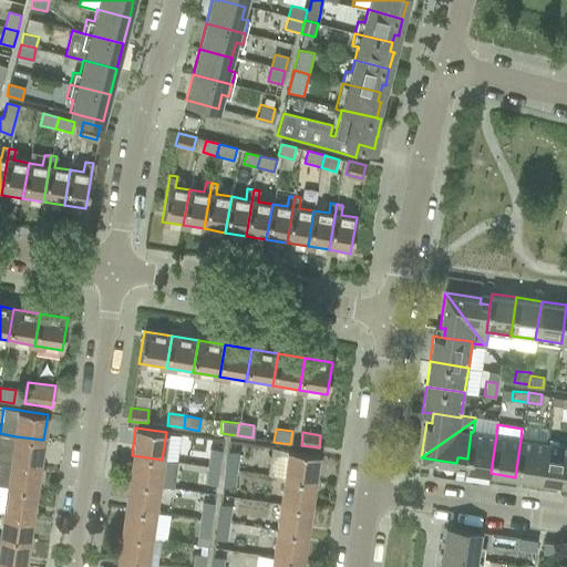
[(467,459),(465,470),(491,473),(496,435),(473,432),(471,432),(467,459)]
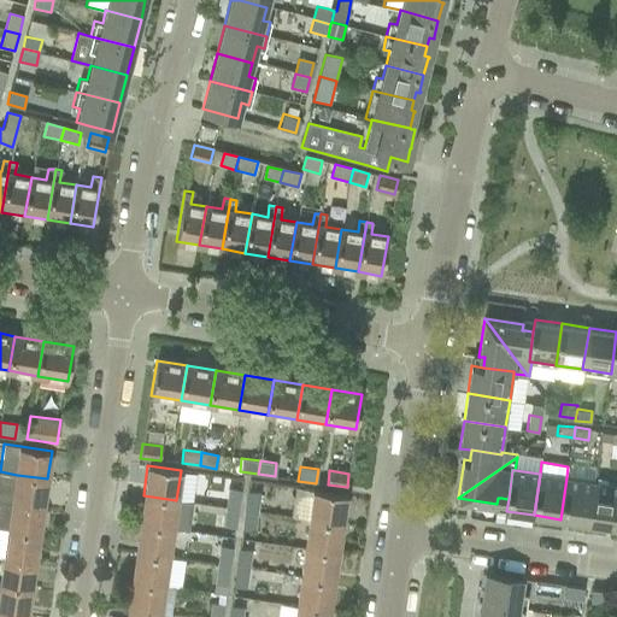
[(17,475),(12,501),(43,506),(47,479),(17,475)]
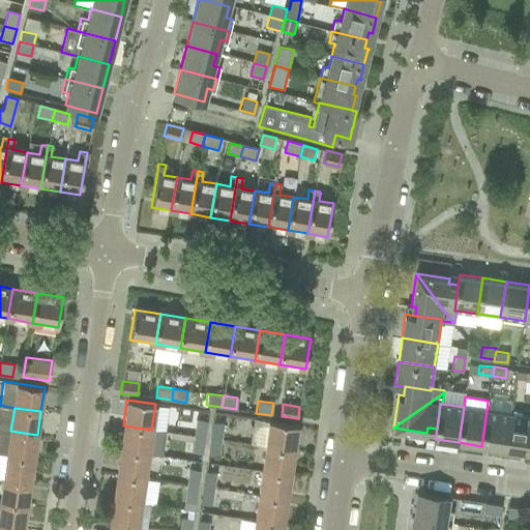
[(481,446),(505,449),(510,414),(487,410),(481,446)]
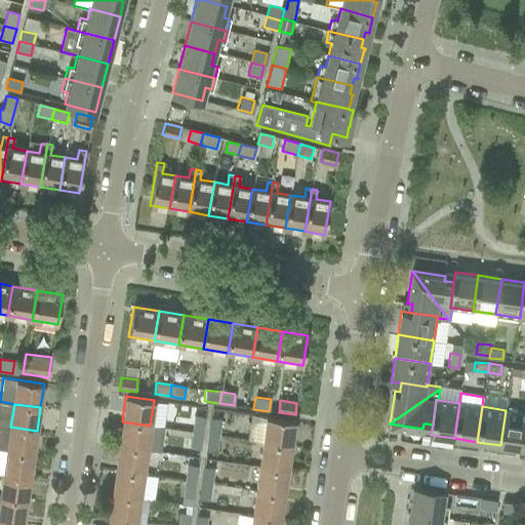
[(500,445),(524,448),(524,438),(524,412),(506,410),(500,445)]
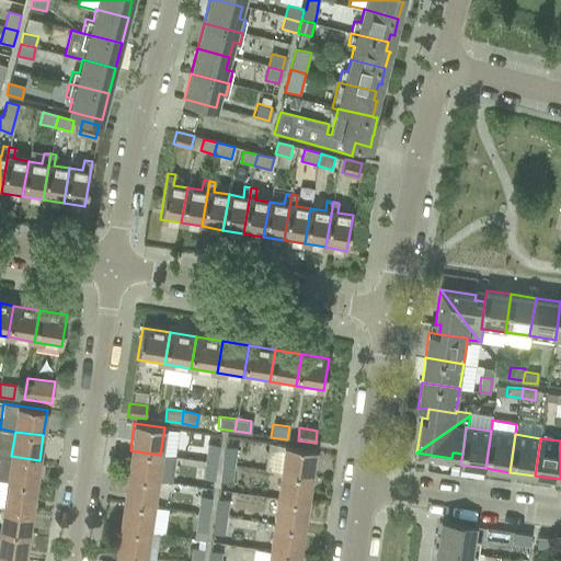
[(207,444),(205,460),(217,462),(219,445),(207,444)]
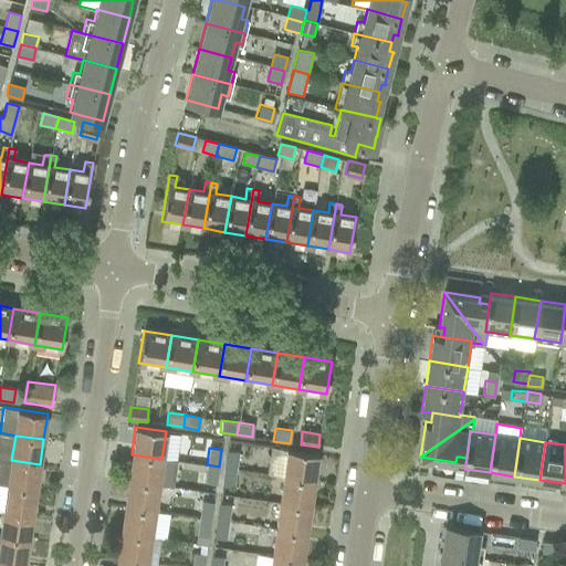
[(228,450),(224,468),(237,469),(239,452),(228,450)]
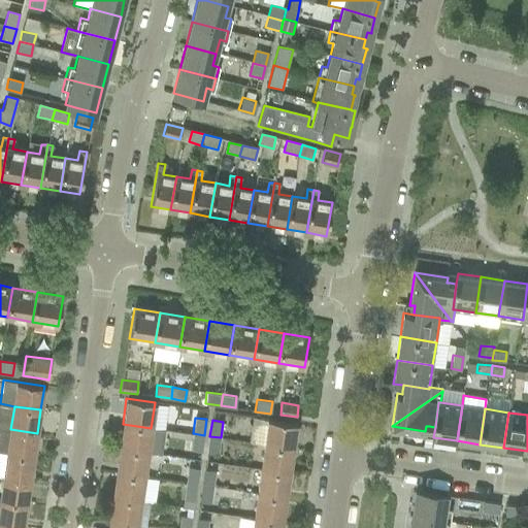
[(252,426),(249,442),(264,444),(292,449),(296,424),(275,421),(267,420),(267,424),(260,423),(252,426)]
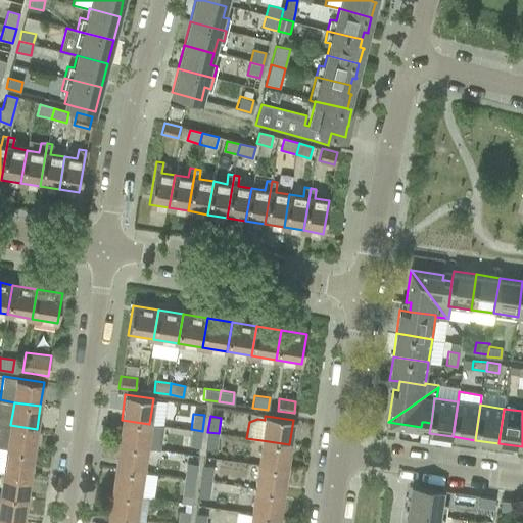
[(122,420),(117,443),(146,447),(149,424),(122,420)]
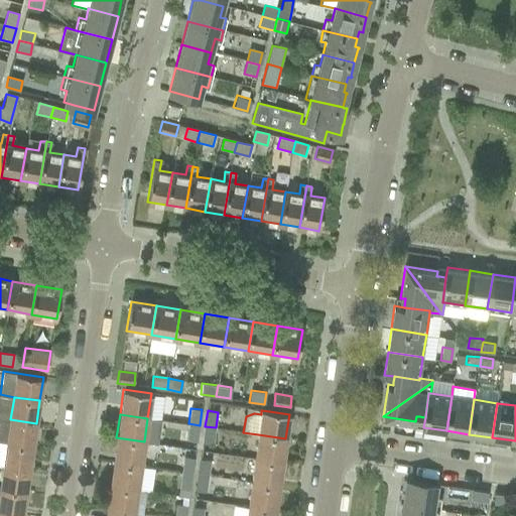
[(0,441),(7,442),(33,446),(36,423),(10,419),(0,417),(0,441)]
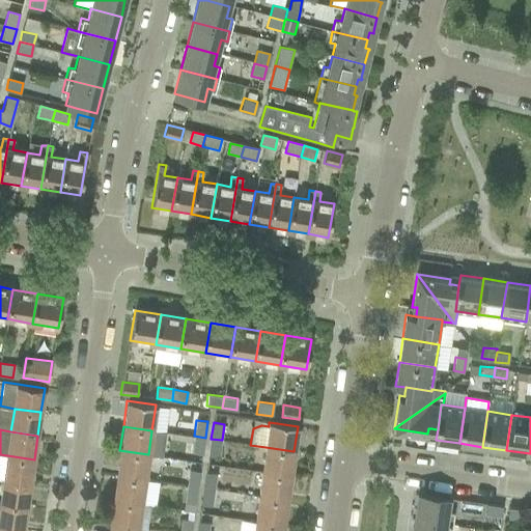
[(194,436),(191,453),(203,454),(205,438),(194,436)]
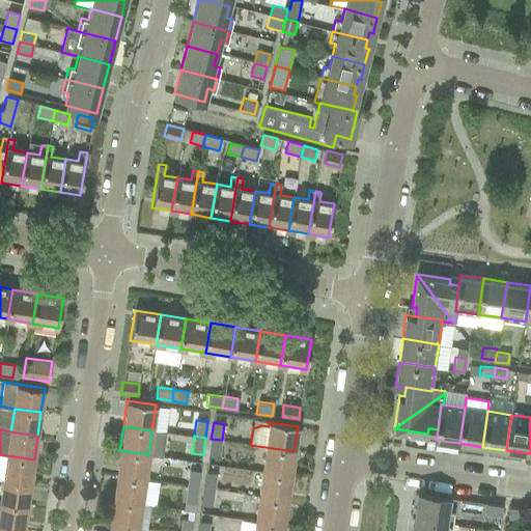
[(211,439),(208,455),(210,455),(219,457),(222,440),(211,439)]
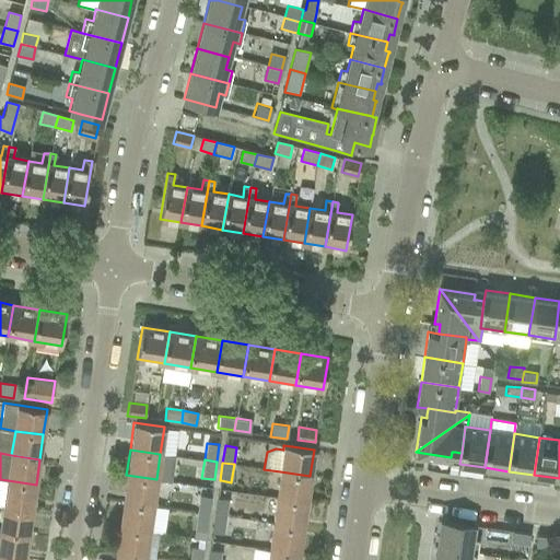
[(280,471),(276,498),(306,502),(310,476),(280,471)]
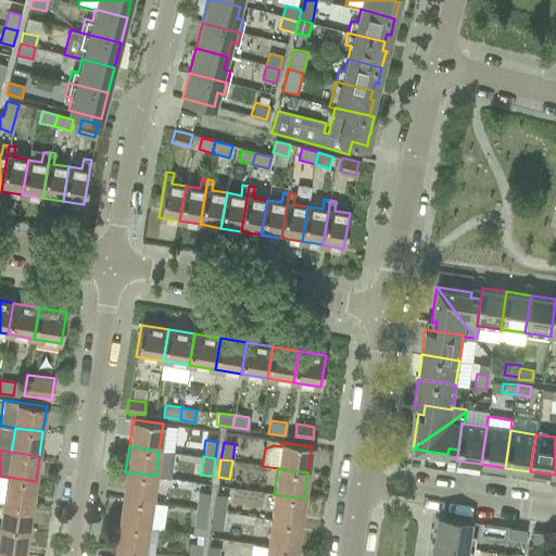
[(125,471),(122,497),(151,502),(155,476),(125,471)]
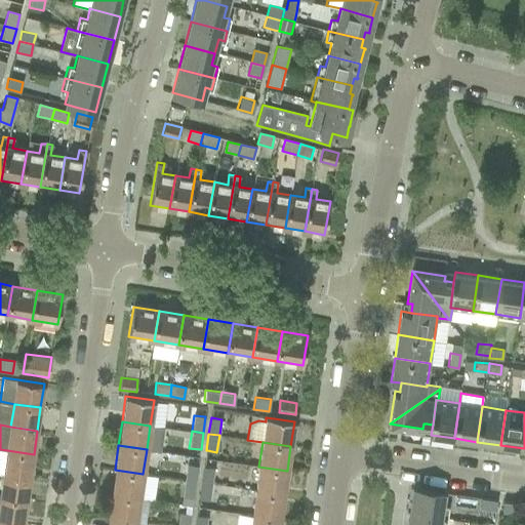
[(7,450),(4,474),(30,478),(34,454),(7,450)]
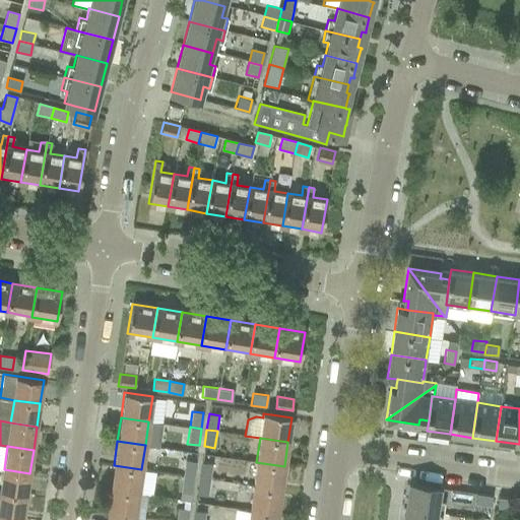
[(186,460),(183,475),(194,477),(196,462),(186,460)]
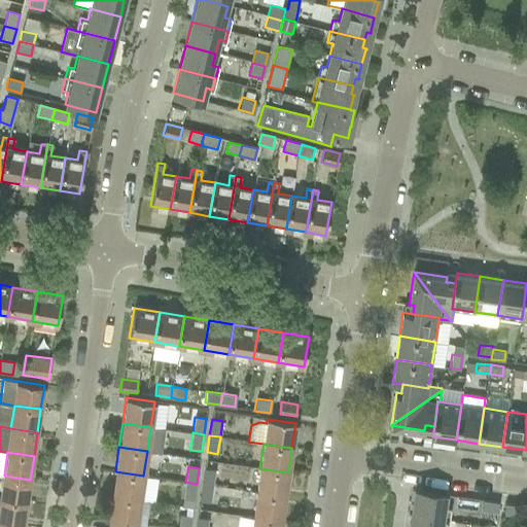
[(205,468),(202,485),(212,486),(215,470),(205,468)]
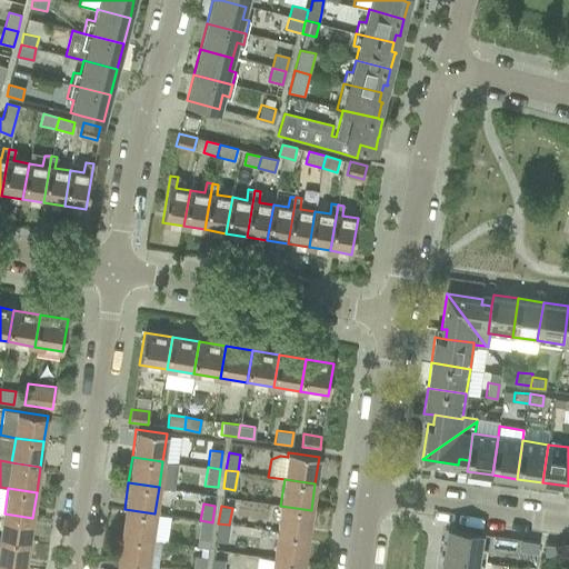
[(280,506),(277,532),(307,537),(311,510),(280,506)]
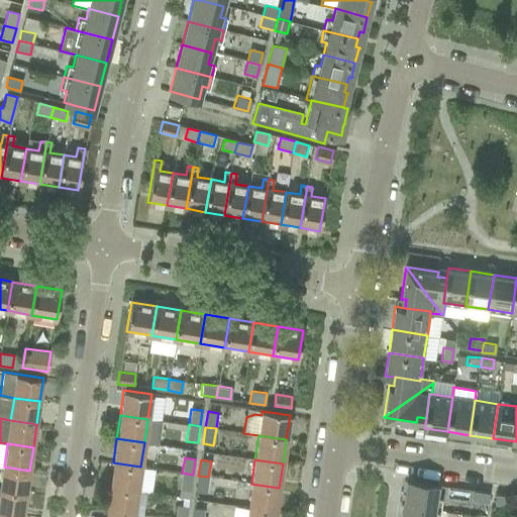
[(113,462),(109,487),(137,491),(140,467),(113,462)]
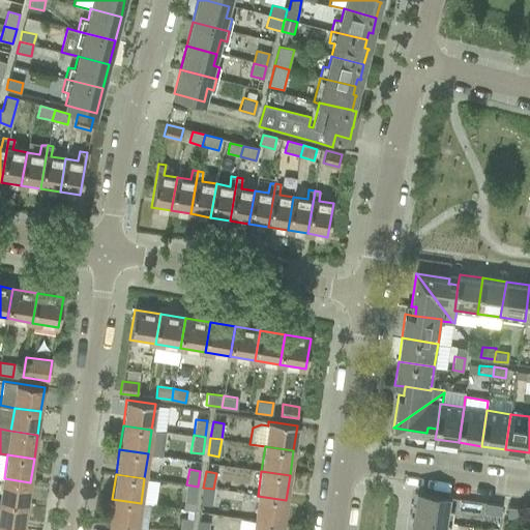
[(4,478),(0,502),(27,505),(30,482),(4,478)]
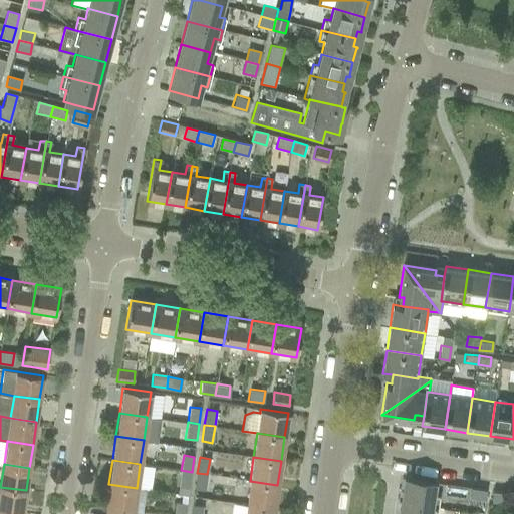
[(181,470),(179,487),(190,489),(192,472),(181,470)]
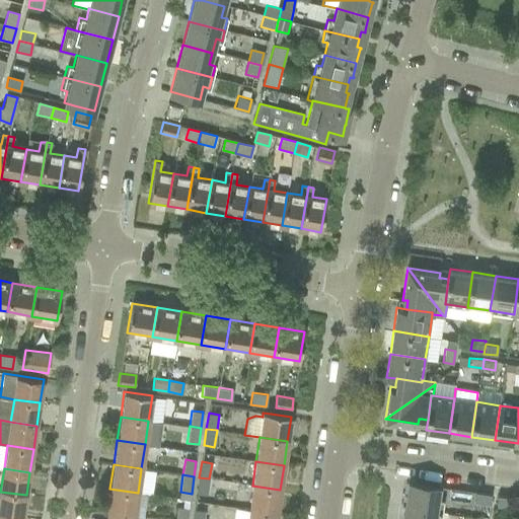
[(210,479),(199,477),(197,492),(208,494),(210,479)]
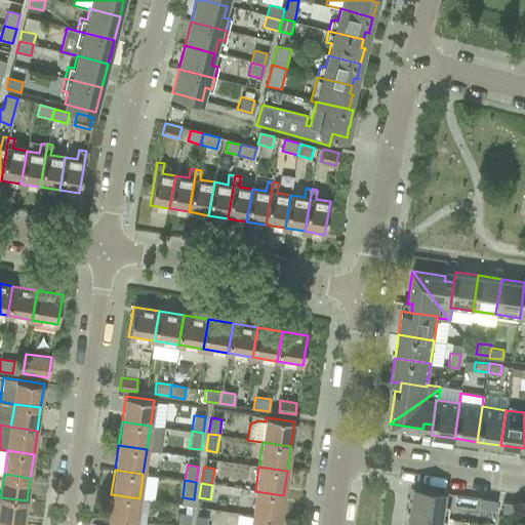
[(414,488),(410,514),(446,520),(448,507),(442,506),(444,492),(414,488)]
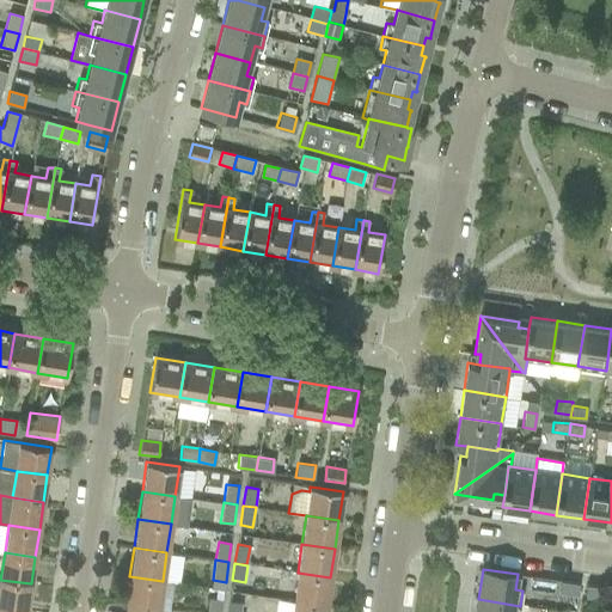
[(298,573),(293,601),(326,606),(330,577),(298,573)]
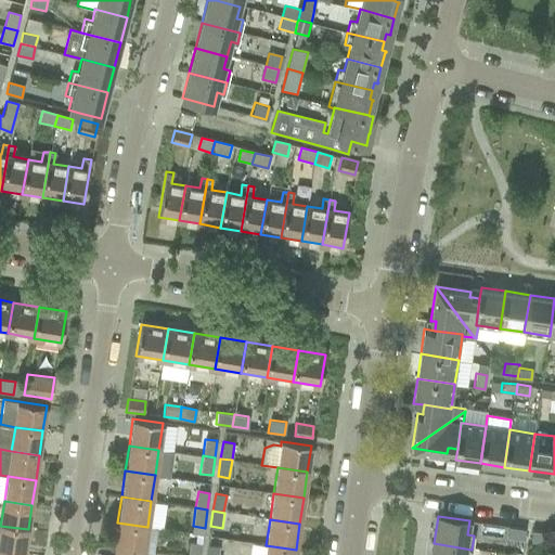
[(117,523),(114,549),(144,553),(147,527),(117,523)]
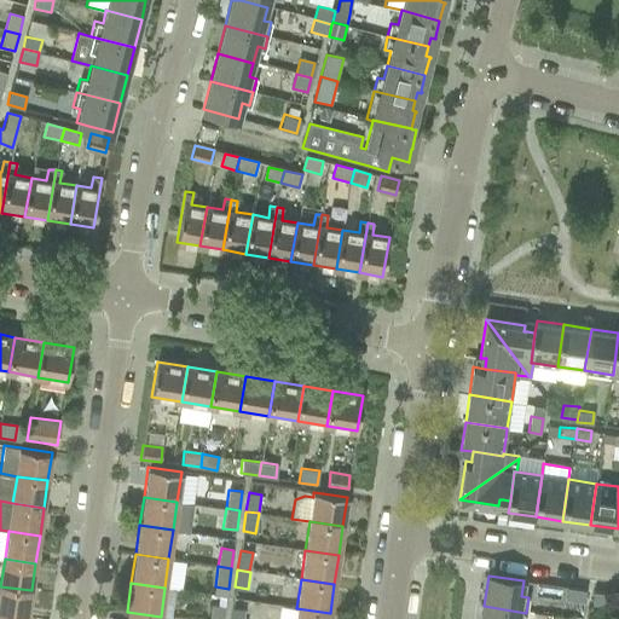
[(0,613),(28,618),(32,590),(0,586),(0,588),(0,613)]
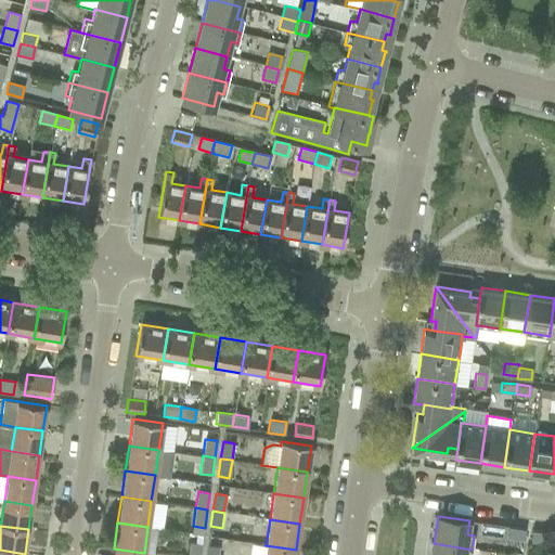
[(524,529),(508,527),(507,538),(523,540),(524,529)]
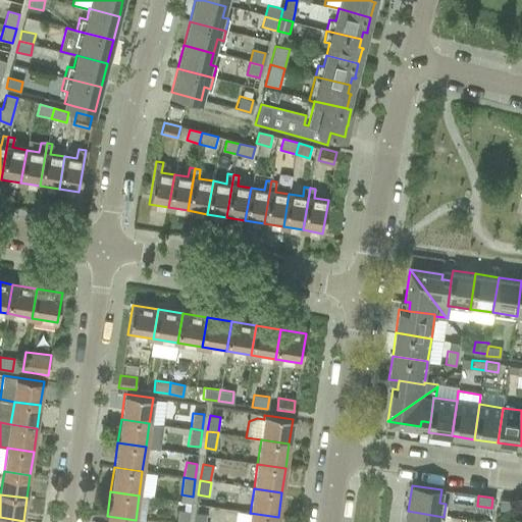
[(515,501),(500,499),(499,509),(513,511),(515,501)]
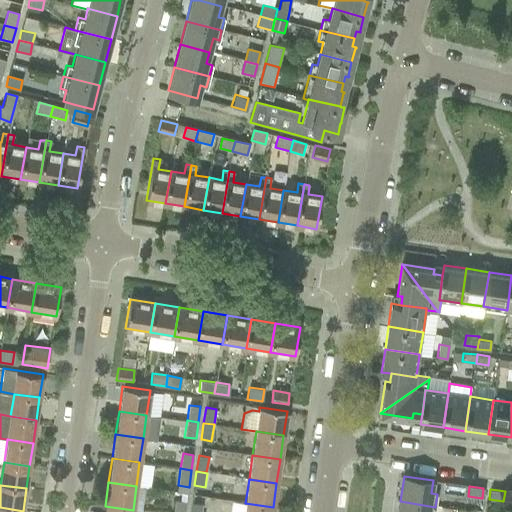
[(175,500),(173,511),(184,511),(186,501),(175,500)]
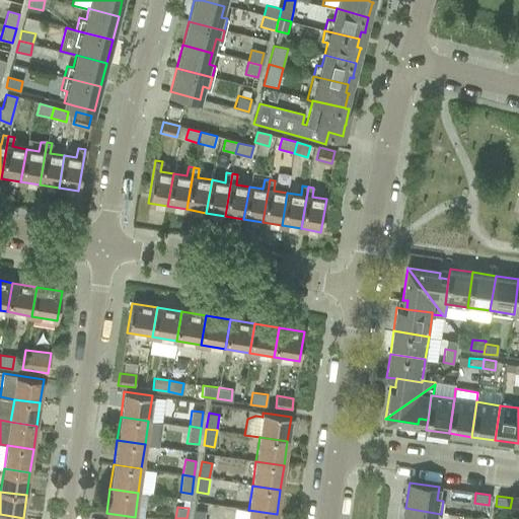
[(405,508),(403,518),(440,518),(441,514),(405,508)]
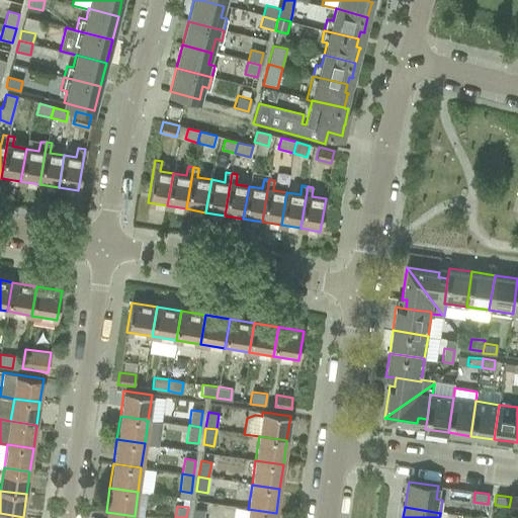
[(194,509),(192,517),(202,517),(204,510),(194,509)]
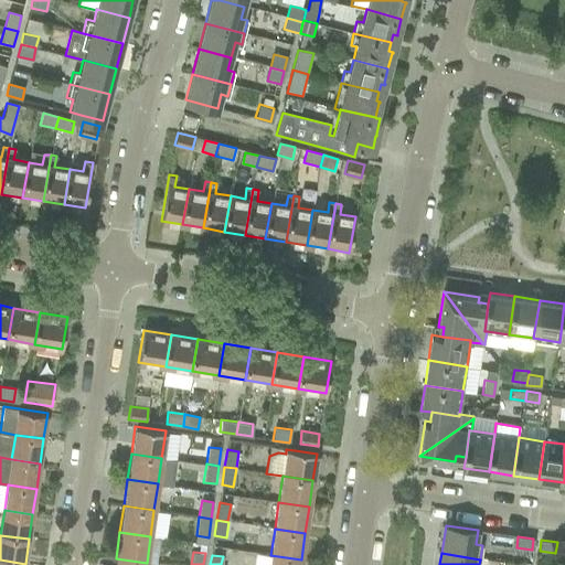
[(270,555),(268,564),(300,564),(301,560),(270,555)]
